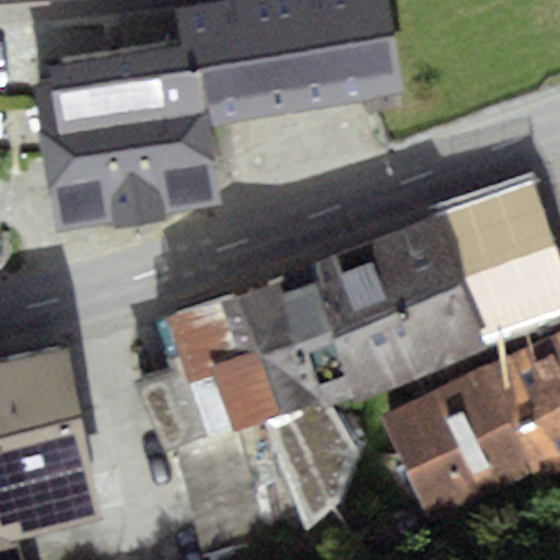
[(385,0),(220,0),(176,8),(182,43),(198,68),(209,126),(404,90),(385,0)]
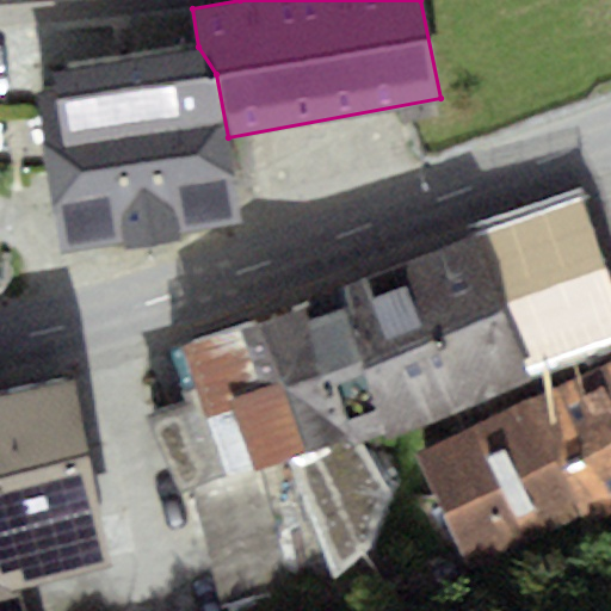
[(216,74),(198,47),(50,71),(53,90),(36,92),(62,251),(245,223),(228,137),(216,74)]
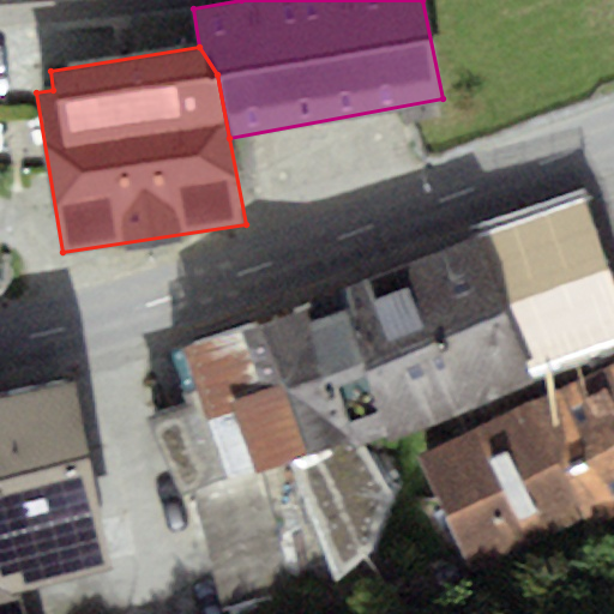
[(613,278),(585,198),(479,234),(533,372),(613,343),(613,278)]
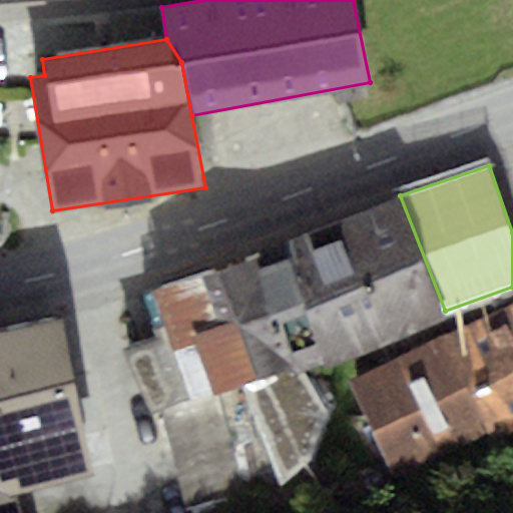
[(400,195),(285,239),(286,242),(322,357),(326,368),(448,320),(445,311),(400,195)]
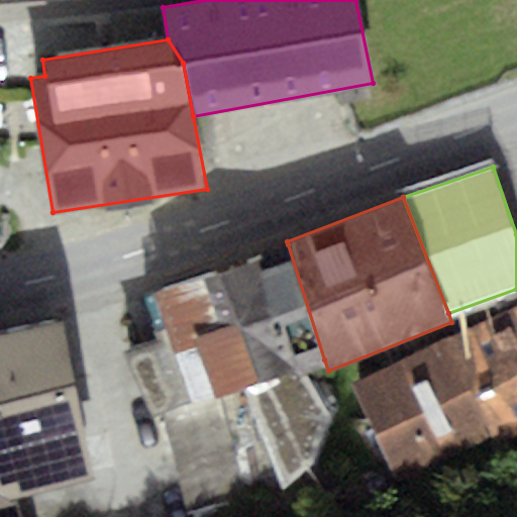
[(324,359),(288,244),(204,277),(221,326),(238,322),(257,381),(302,367),(324,359)]
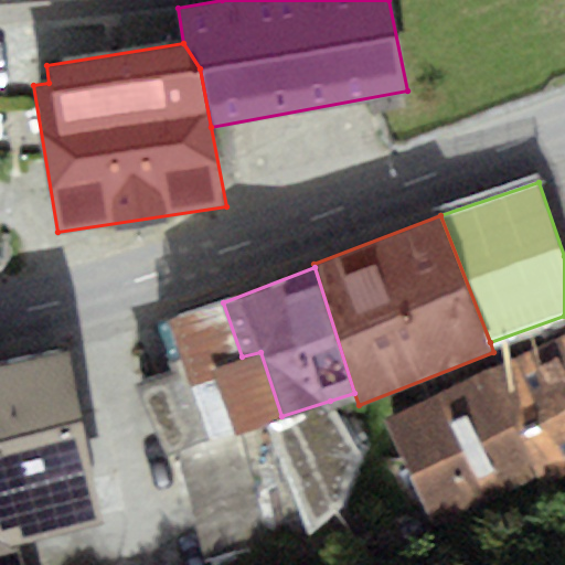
[(242,356),(223,302),(167,319),(180,359),(169,362),(172,373),(135,385),(167,455),(232,430),(234,435),(267,423),(281,416),(260,352),(242,356)]
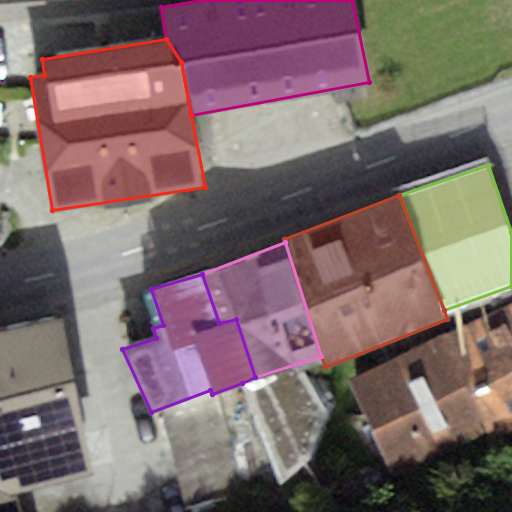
[(511,433),(511,303),(444,335),(491,432),(496,441),(511,433)]
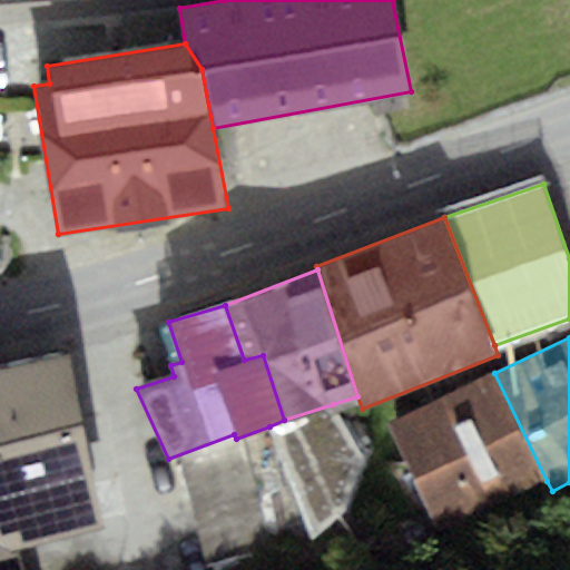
[(0,366),(0,569),(23,569),(18,550),(105,527),(68,352),(0,366)]
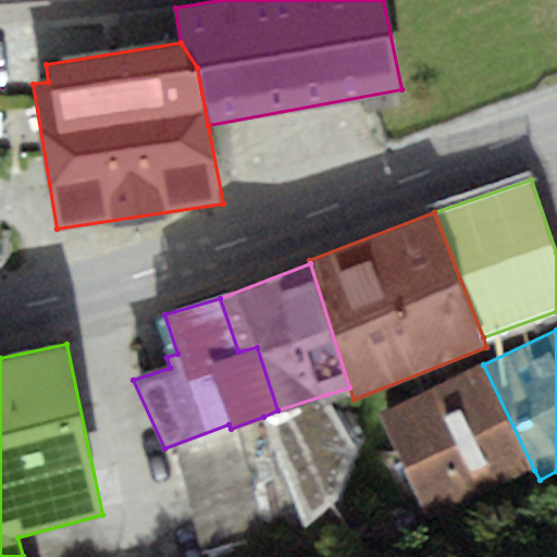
[(534,470),(483,364),(380,415),(429,522),(534,470)]
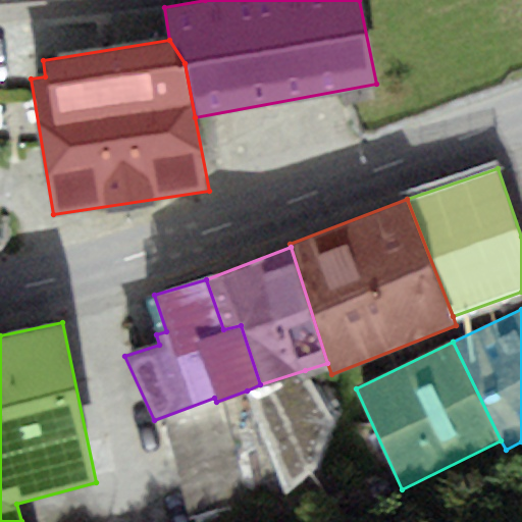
[(305,370),(247,390),(284,493),(315,469),(332,418),(305,370)]
